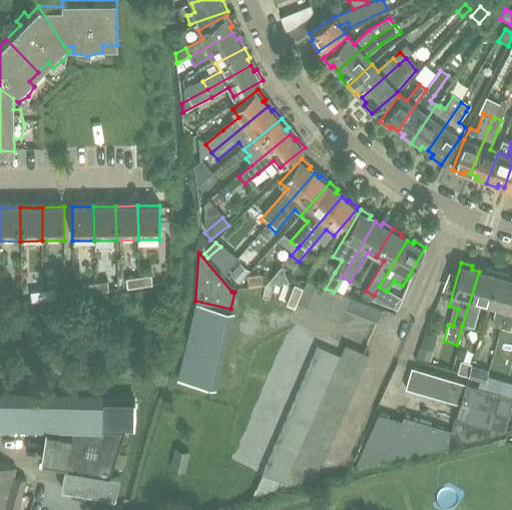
[(239,266),(229,277),(238,285),(248,274),(239,266)]
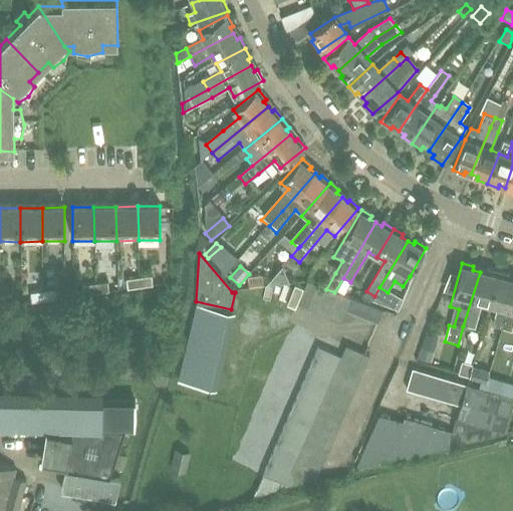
[(489,305),(498,273),(487,270),(486,273),(480,272),(463,326),(473,329),(481,302),(489,305)]
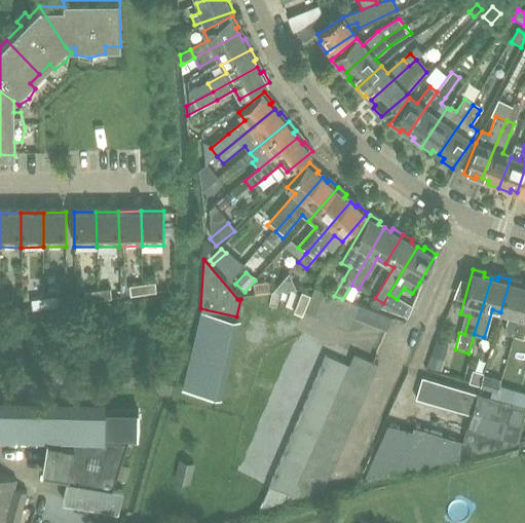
[(289,277),(272,295),(295,293),(289,277)]
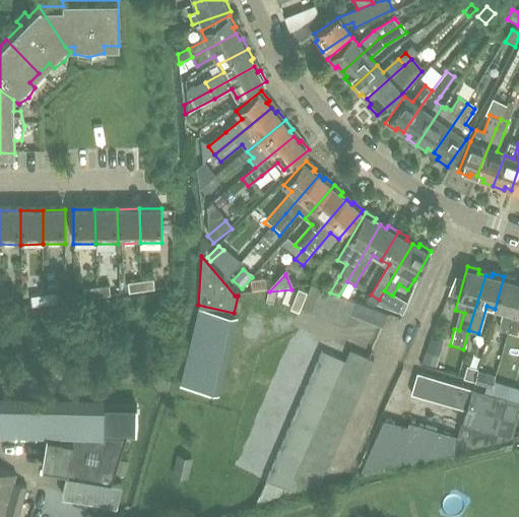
[(506,333),(518,289),(518,283),(514,283),(515,279),(504,276),(495,309),(503,311),(498,330),(506,333)]
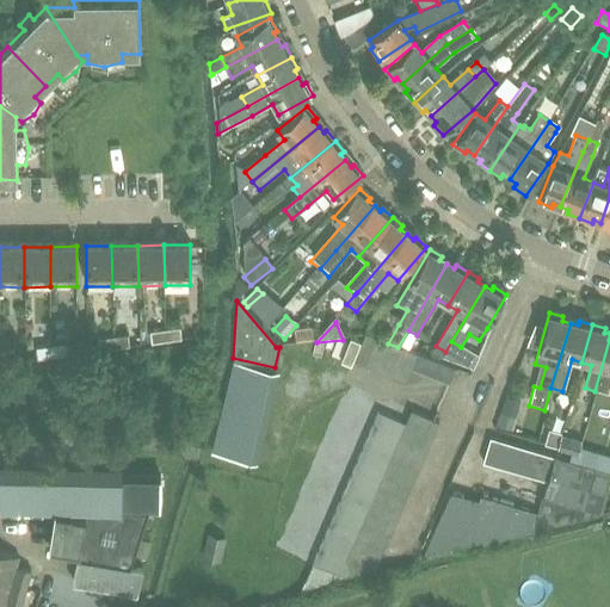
[(165,332),(166,344),(180,341),(179,329),(165,332)]
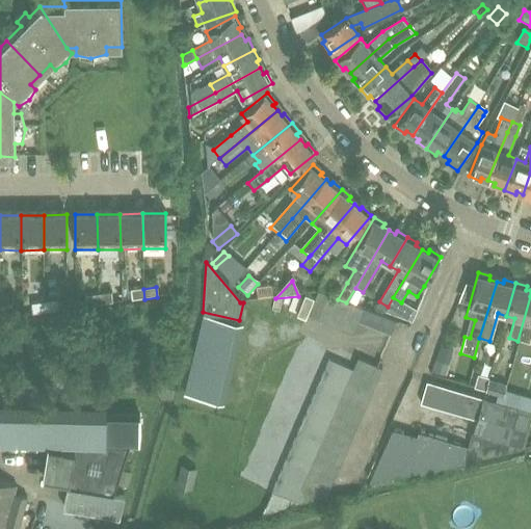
[(132,300),(144,299),(143,289),(131,291),(132,300)]
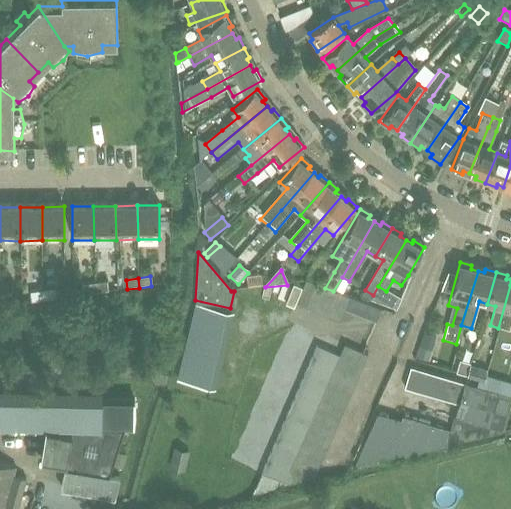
[(306,280),(296,305),(307,309),(317,285),(306,280)]
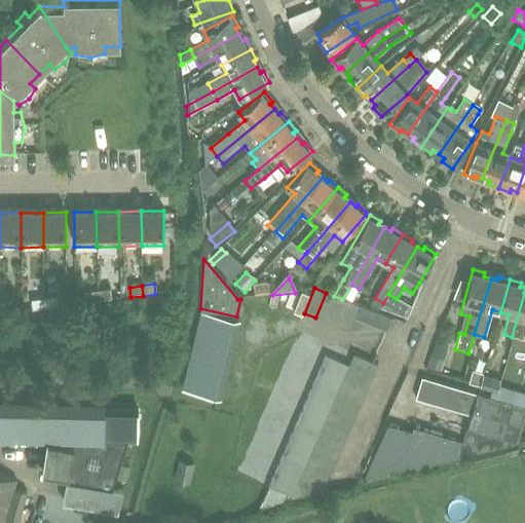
[(99,302),(111,300),(110,290),(97,292),(99,302)]
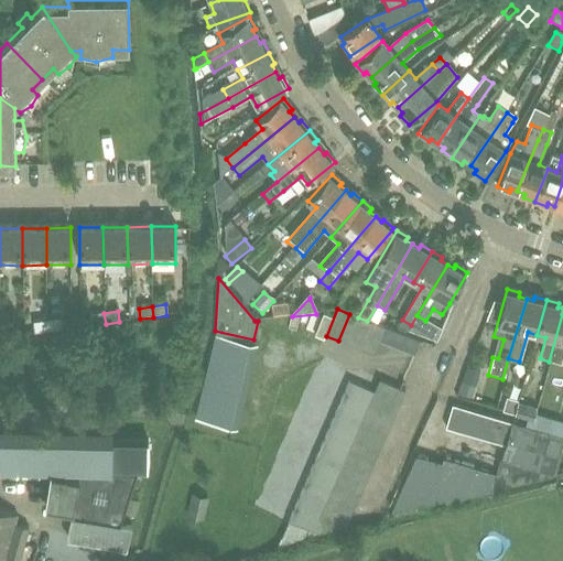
[(91,325),(106,324),(104,313),(90,315),(91,325)]
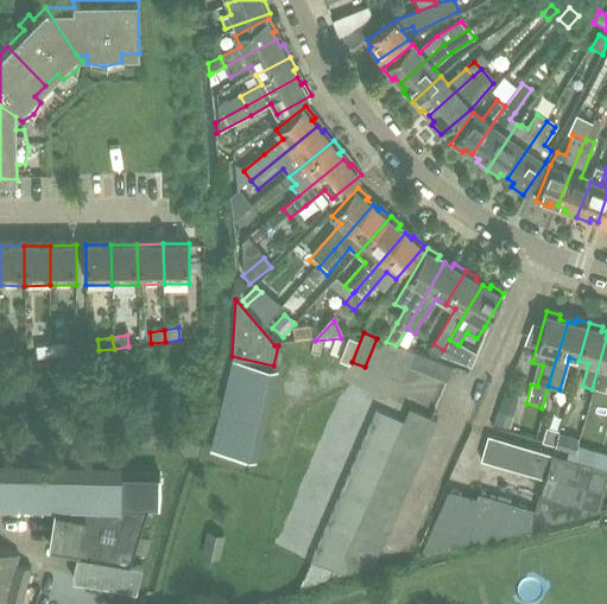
[(377,338),(365,367),(377,373),(390,343),(377,338)]
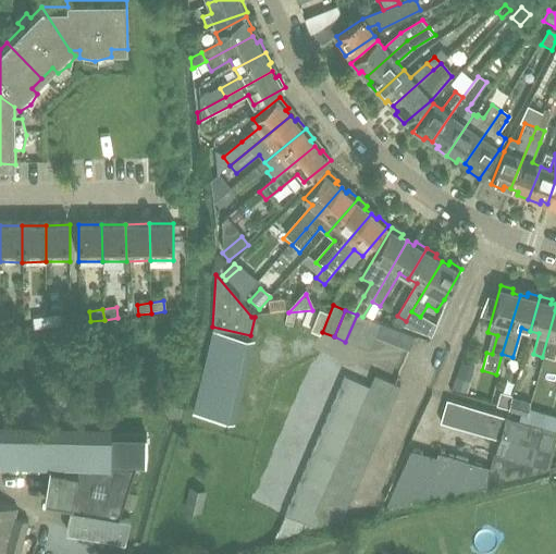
[(555,310),(542,357),(553,360),(555,348),(555,310)]
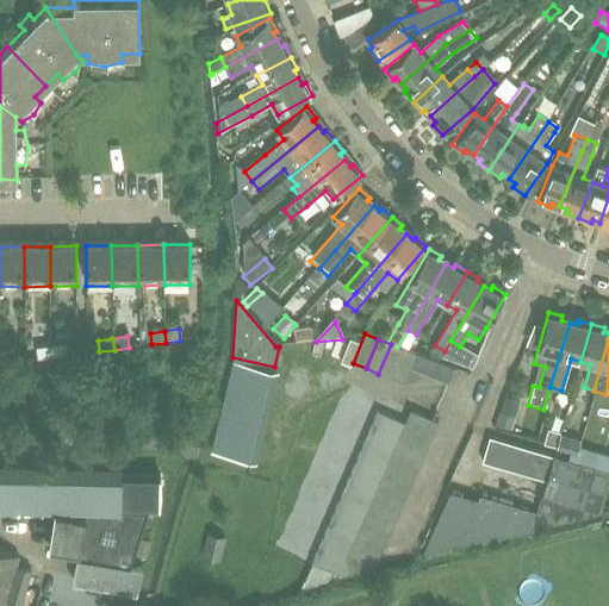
[(391,344),(378,374),(391,379),(404,350),(391,344)]
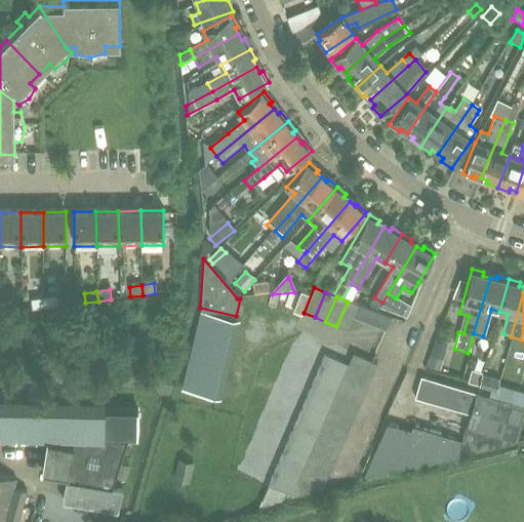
[(45,309),(57,307),(56,297),(43,298),(45,309)]
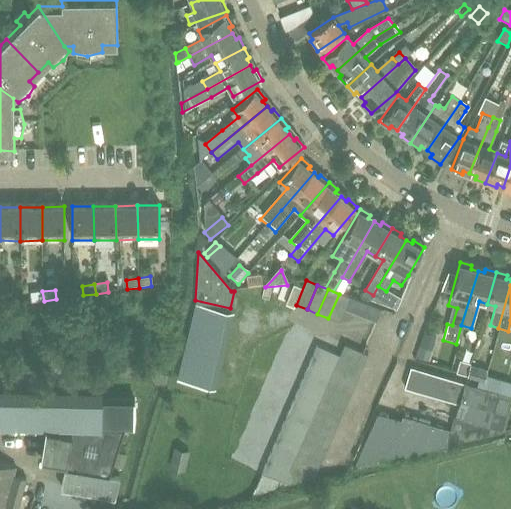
[(32,303),(44,301),(42,291),(30,293),(32,303)]
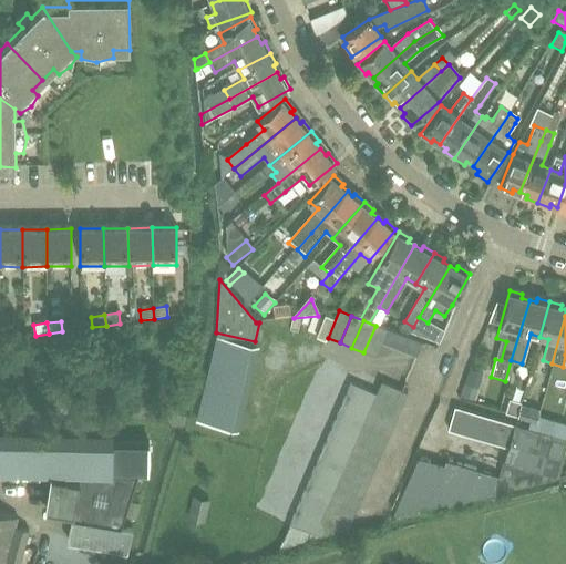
[(376,326),(363,352),(376,358),(381,345),(388,330),(376,326)]
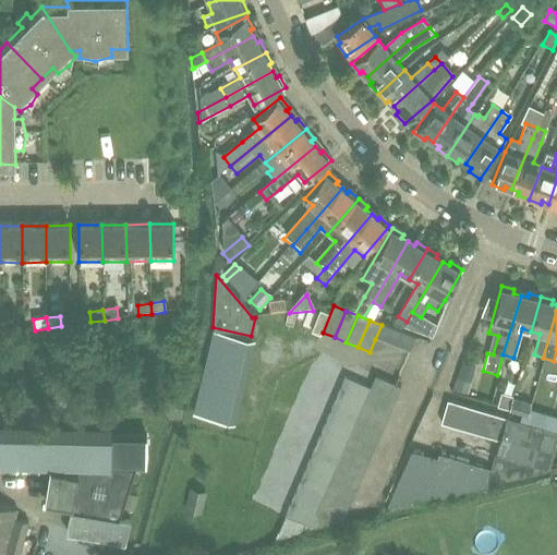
[(0,335),(13,333),(12,323),(0,324),(0,335)]
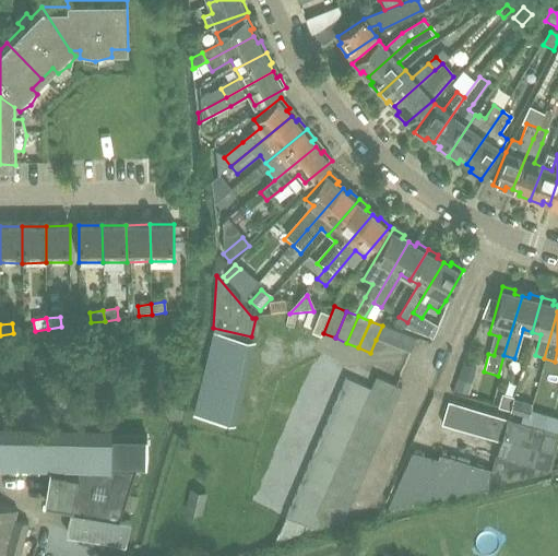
[(416,340),(382,326),(376,340),(410,354),(416,340)]
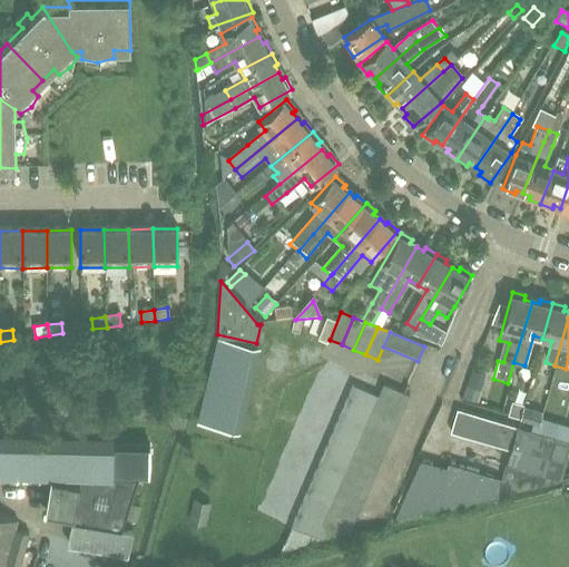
[(256,343),(217,334),(196,426),(236,434),(256,343)]
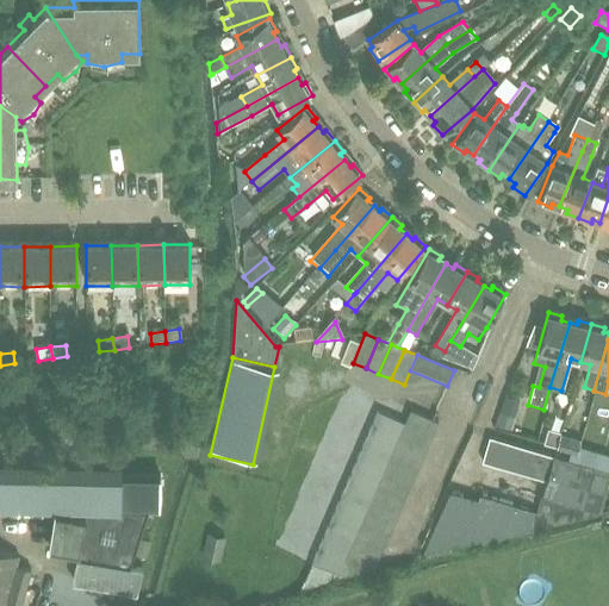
[(404,425),(432,437),(437,424),(410,412),(405,422),(404,425)]
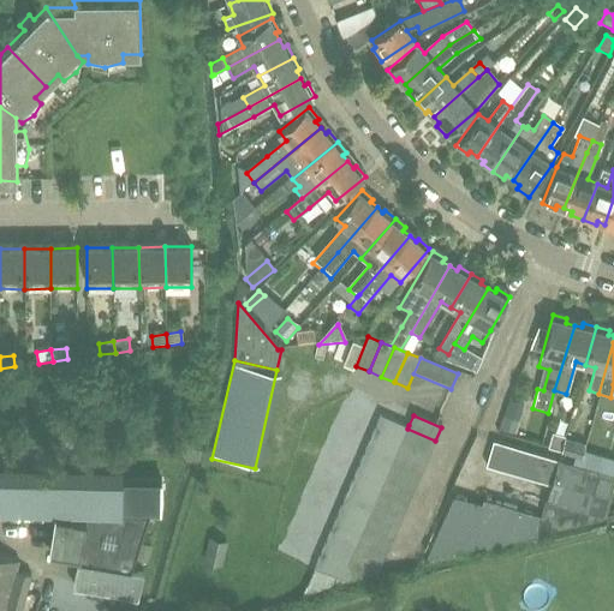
[(375,430),(401,442),(403,441),(407,429),(380,417),(375,430)]
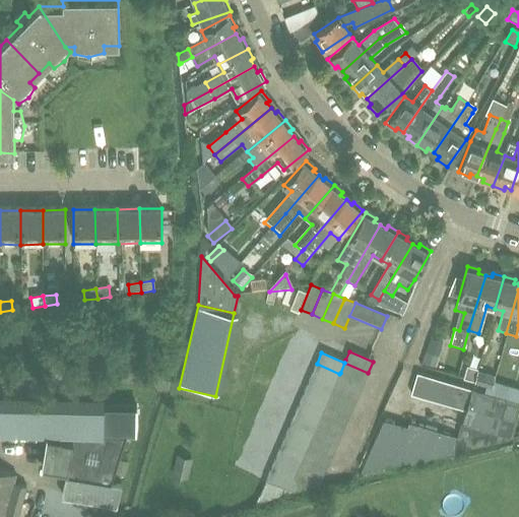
[(438,359),(426,354),(423,367),(435,370),(438,359)]
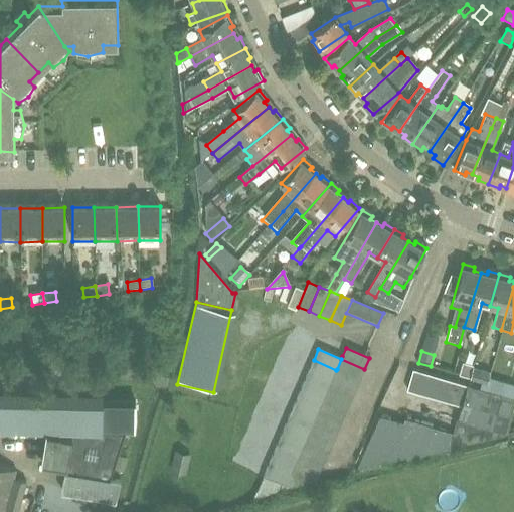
[(360,380),(364,369),(341,359),(336,370),(360,380)]
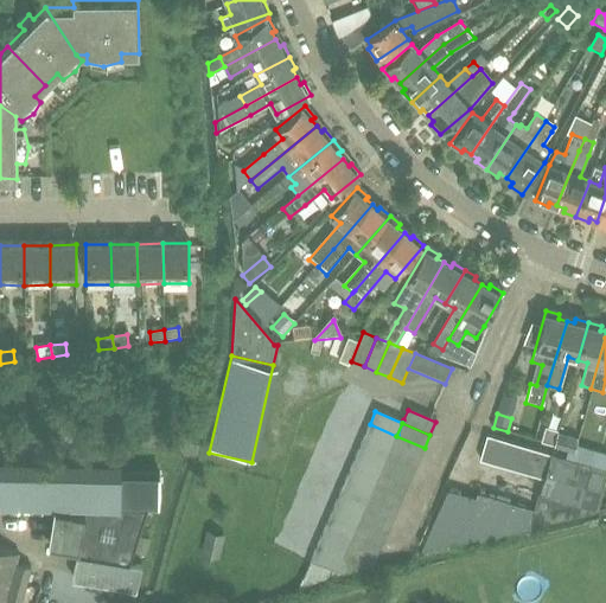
[(364,436),(391,448),(391,447),(396,436),(370,424),(364,436)]
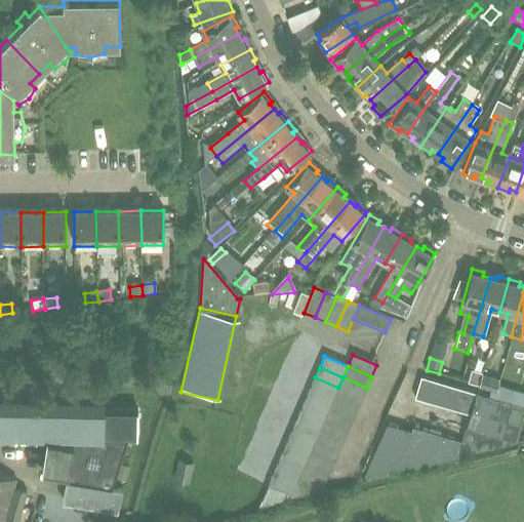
[(477,387),(481,375),(472,372),(469,384),(477,387)]
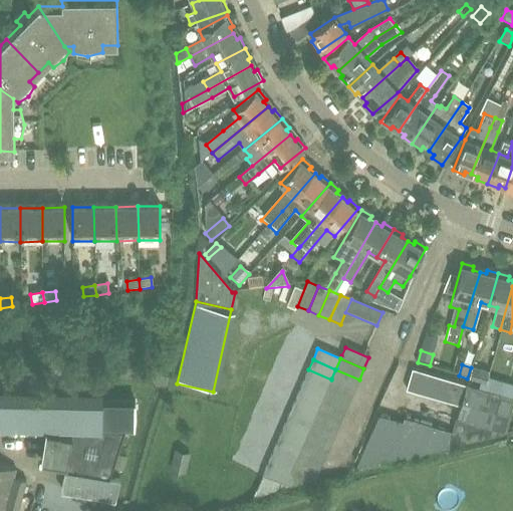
[(487,372),(471,367),(467,378),(484,384),(487,372)]
